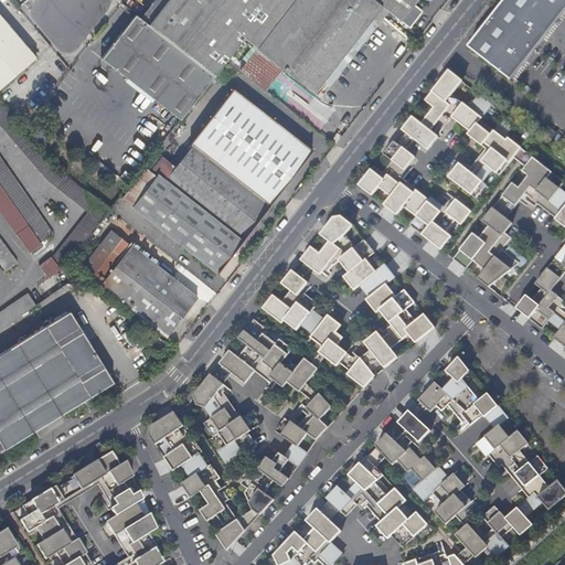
[(156,0),(141,19),(150,24),(169,0),(156,0)]
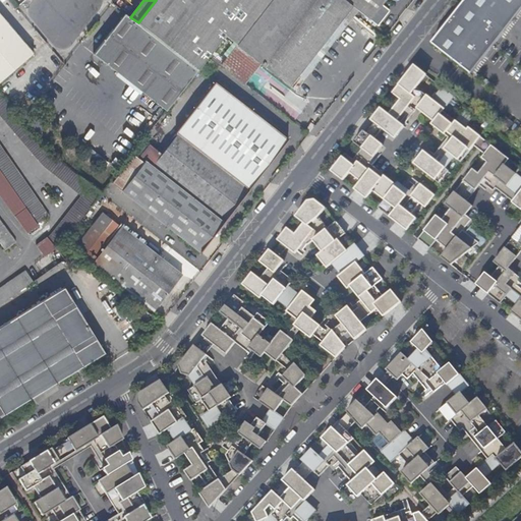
[(156,0),(138,22),(197,69),(209,55),(251,0),(156,0)]
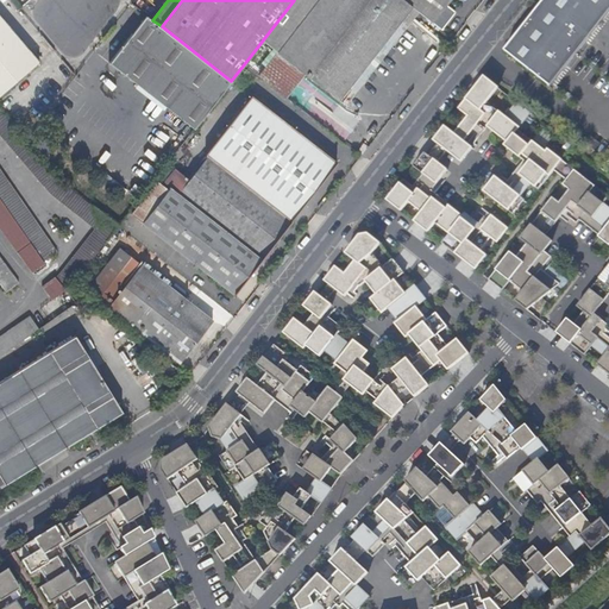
[(410,10),(399,0),(297,0),(265,43),(278,52),(277,55),(337,101),(410,10)]
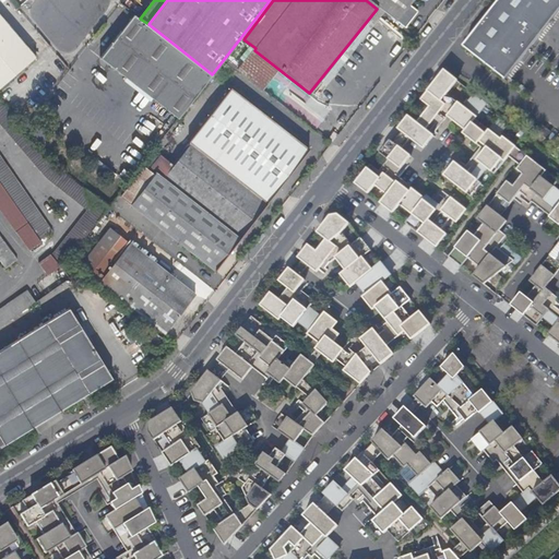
[(369,0),(378,7),(405,27),(417,11),(409,4),(412,0),(369,0)]
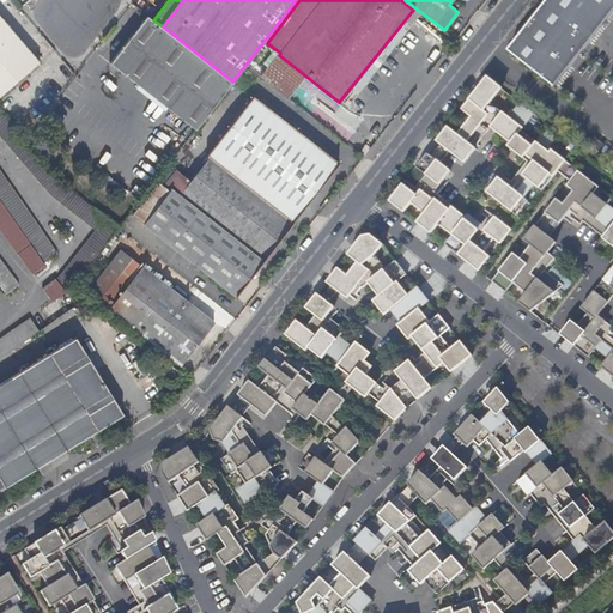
[(612,0),(545,0),(507,49),(552,84),(612,4),(612,0)]
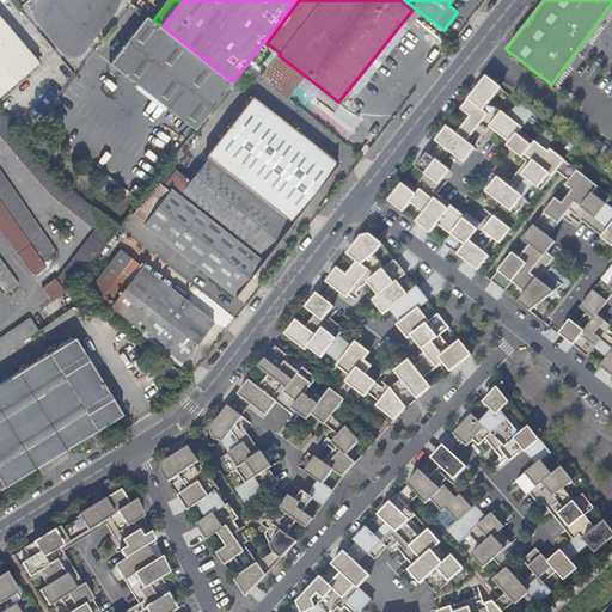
[(153,20),(147,16),(111,61),(195,128),(232,81),(163,26),(153,20)]
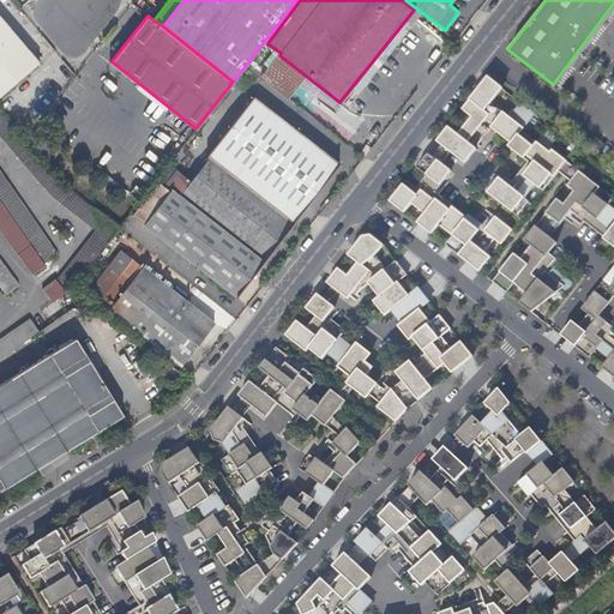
[(0,95),(38,62),(0,17),(0,95)]
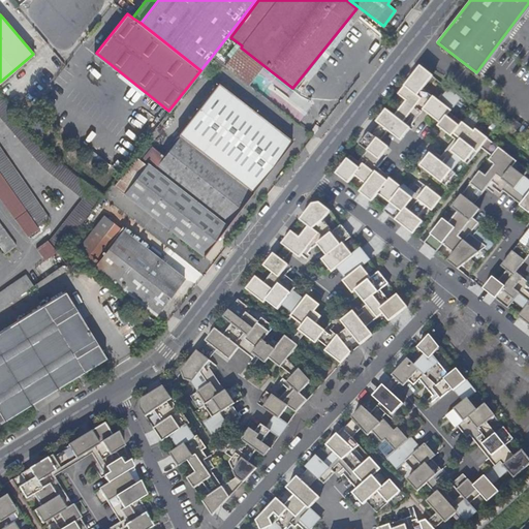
[(225,66),(256,90),(269,73),(239,49),(225,66)]
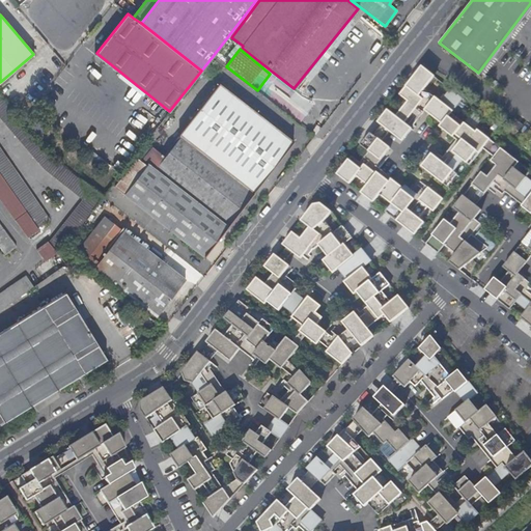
[(430,152),(421,165),(447,185),(456,173),(452,169),(462,158),(469,164),(490,138),(465,119),(464,121),(451,111),(463,98),(450,87),(440,101),(423,87),(434,75),(421,65),(396,96),(404,104),(395,115),(387,109),(378,121),(402,140),(410,130),(406,127),(412,117),(415,120),(424,109),(442,122),(439,126),(455,139),(446,151),(449,154),(443,162),(430,152)]
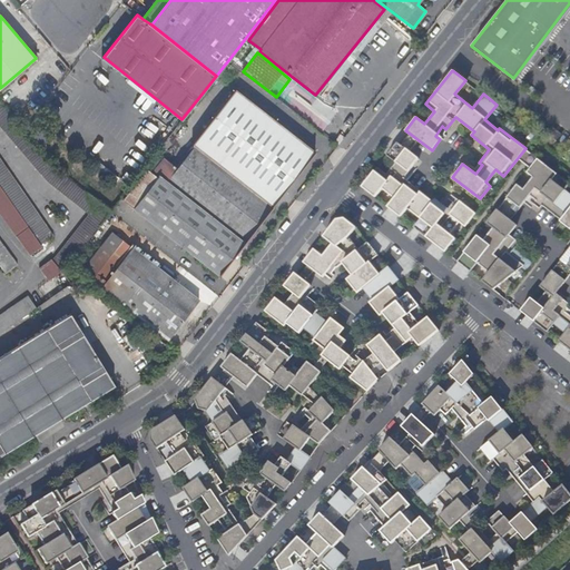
[(195,146),(273,207),(315,154),(237,91),(194,145),(195,146)]
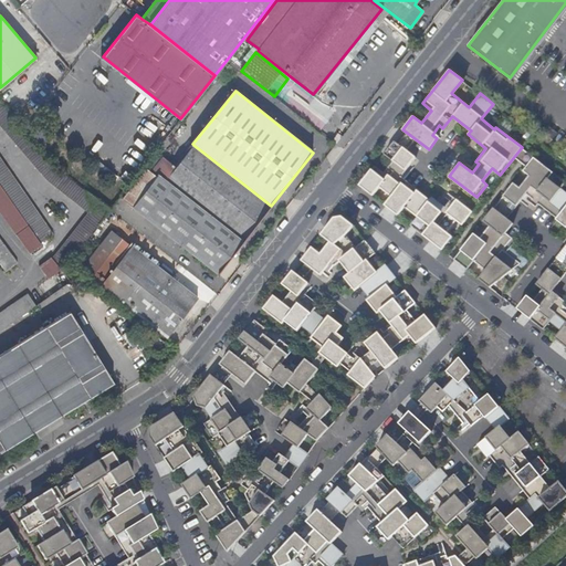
[(305,108),(326,123),(334,111),(313,96),(305,108)]
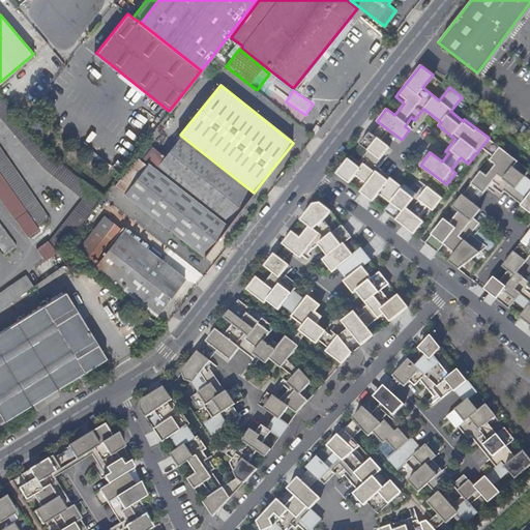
[(0,117),(45,170),(82,198),(48,241),(57,253),(57,254),(63,245),(101,197),(50,156),(20,121),(0,98),(0,117)]
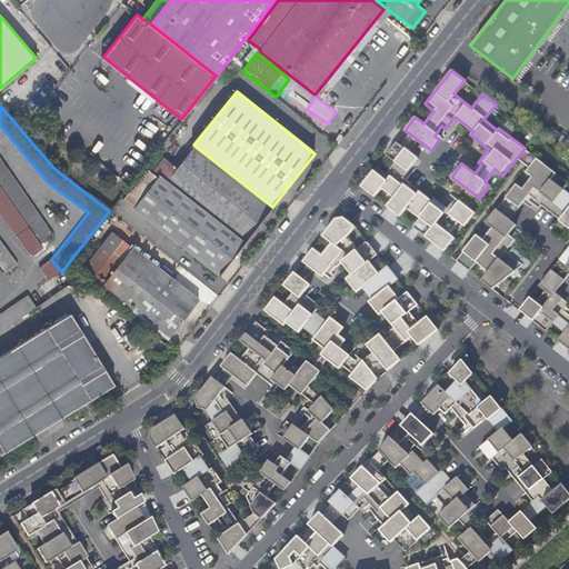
[(395,160),(386,172),(377,166),(361,186),(375,196),(381,187),(393,197),(387,206),(400,216),(407,207),(419,217),(412,226),(443,250),(455,237),(448,232),(458,220),(463,225),(475,212),(458,199),(452,207),(449,203),(447,207),(433,197),(431,199),(419,190),(419,189),(406,178),(406,179),(398,173),(400,170),(405,173),(418,157),(396,140),(386,153),(395,160)]
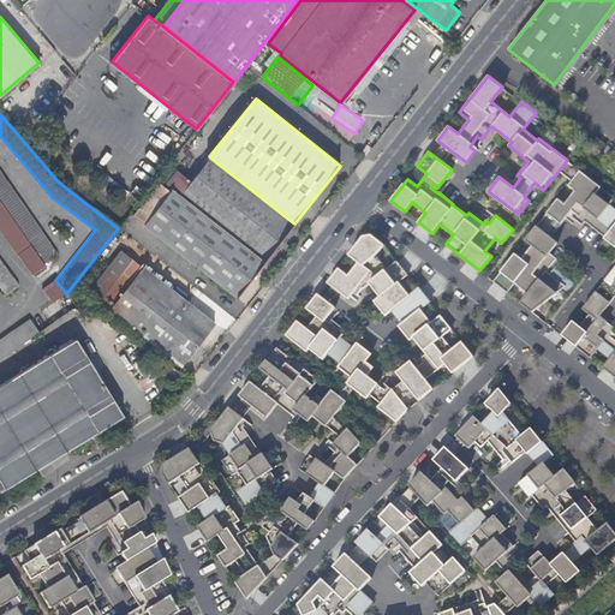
[(264,262),(294,224),(210,157),(190,184),(177,172),(166,184),(264,262)]
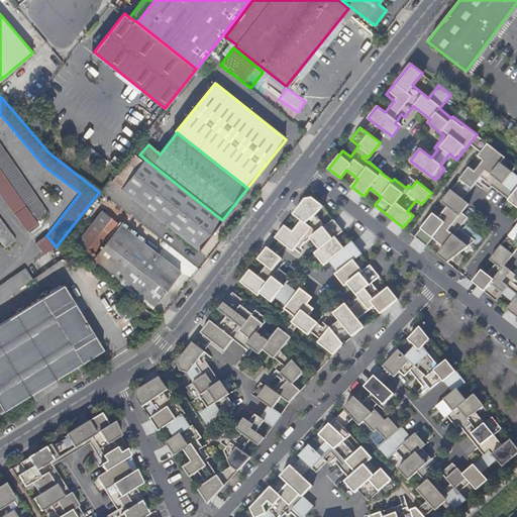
[(516,207),(516,176),(511,172),(516,166),(487,142),(478,156),(483,160),(475,171),(469,167),(454,185),(467,194),(481,176),(486,181),(484,184),(490,189),(493,186),(510,199),(509,200),(516,208),(516,207)]
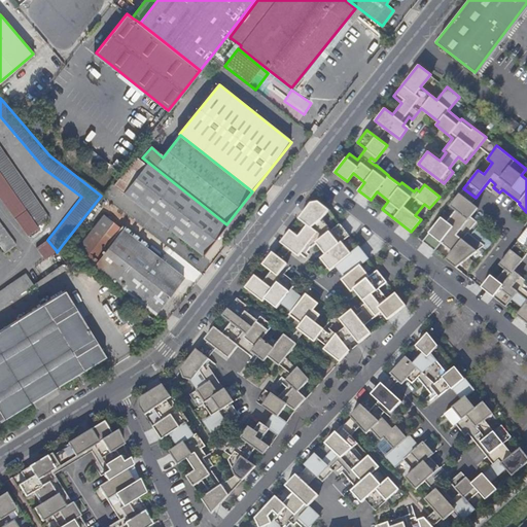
[(0,172),(36,225),(48,216),(0,147),(0,172)]
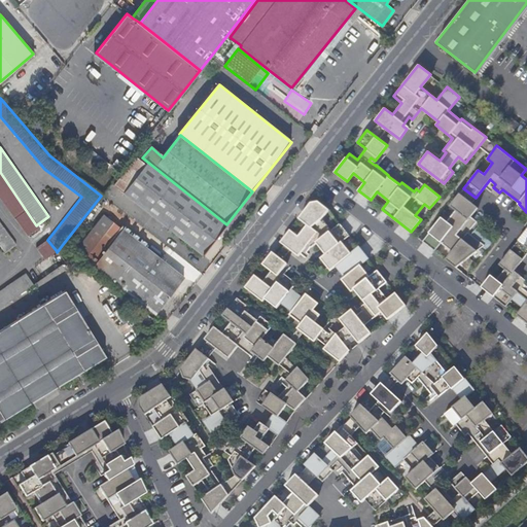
[(201,256),(226,224),(142,157),(141,160),(146,164),(144,166),(136,159),(113,187),(167,229),(166,231),(170,235),(171,233),(201,256)]
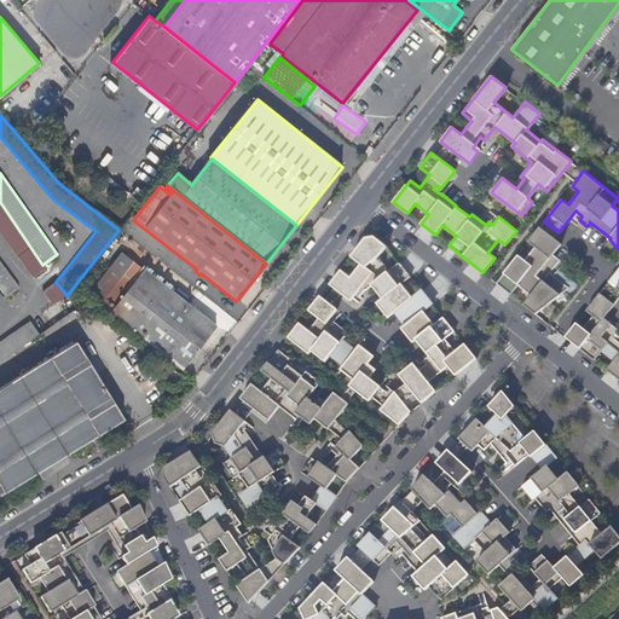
[(0,202),(0,233),(32,276),(45,267),(42,265),(0,202)]
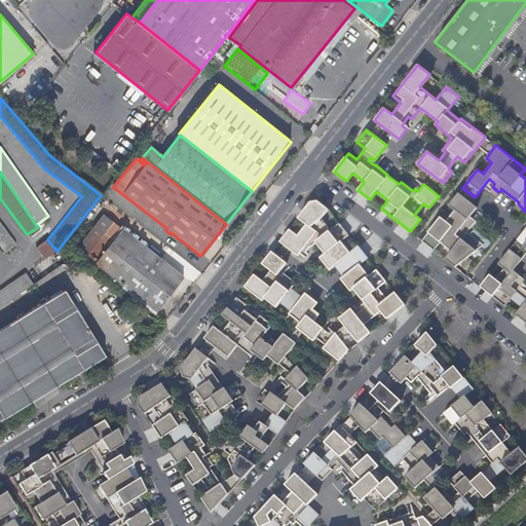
[(440,217),(421,240),(434,250),(440,241),(451,251),(445,258),(455,266),(483,243),(466,230),(471,227),(464,222),(477,207),(458,193),(449,204),(455,209),(446,221),(440,217)]
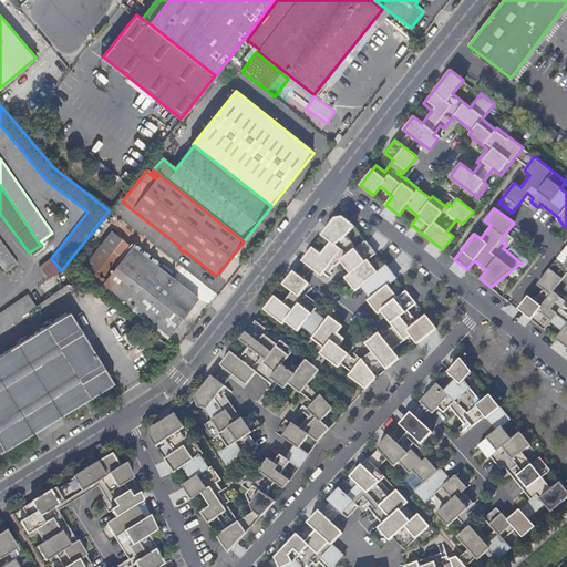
[(435,328),(425,316),(416,322),(406,310),(415,302),(404,290),(397,297),(387,285),(395,278),(384,265),(377,272),(367,259),(374,253),(364,240),(356,247),(344,233),(353,226),(341,216),(334,218),(320,236),(329,243),(320,255),(311,247),(301,260),(320,276),(331,263),(334,266),(339,260),(352,270),(347,275),(357,287),(362,282),(372,296),(369,298),(379,310),(382,308),(397,327),(381,339),(373,332),(362,346),(369,350),(360,360),(357,357),(354,361),(337,347),(343,339),(336,333),(341,327),(329,317),(325,321),(312,311),(318,305),(305,295),(301,299),(298,297),(308,284),(292,271),(282,285),(291,291),(281,302),(272,296),(263,309),(281,325),(285,321),(297,331),(301,326),(313,334),(310,339),(323,348),(319,353),(337,368),(340,363),(350,372),(348,375),(364,389),(375,377),(369,368),(379,360),(385,369),(399,358),(392,349),(410,334),(416,343),(435,328)]
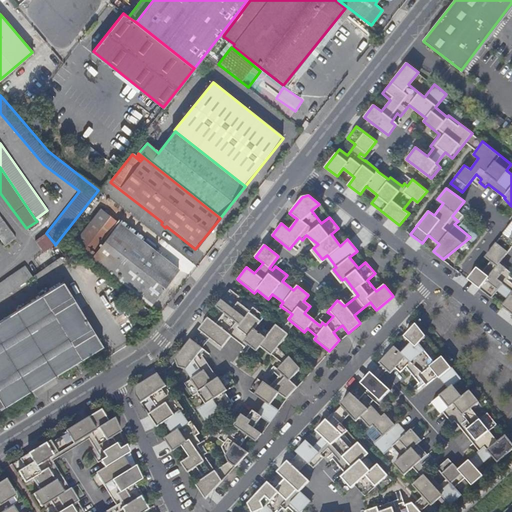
[(71,245),(149,306),(177,270),(99,209),(71,245)]
